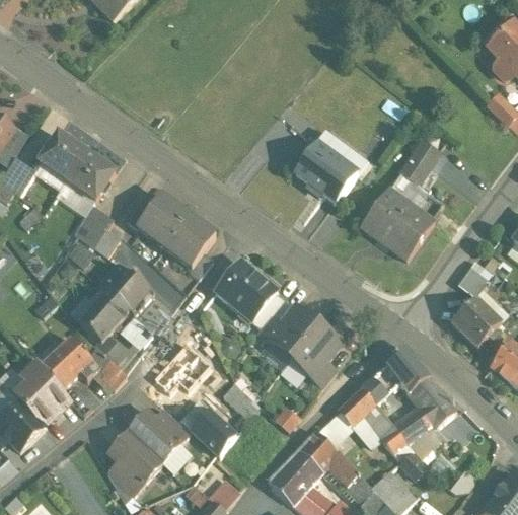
[(90,0),(114,22),(135,0),(90,0)]
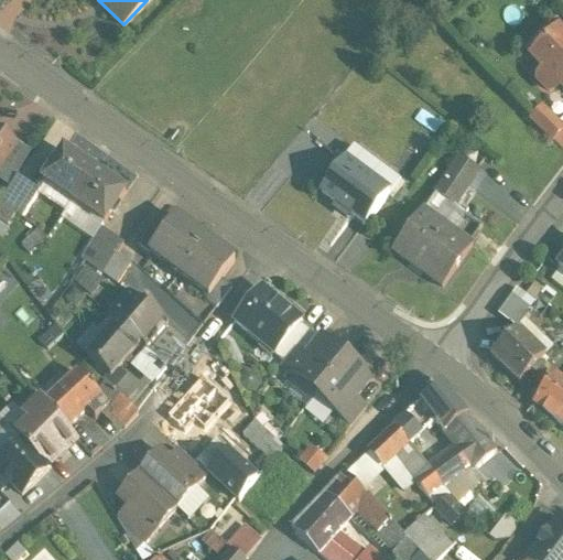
[(562,29),(561,28),(532,55),(543,66),(539,71),(539,77),(550,87),(555,87),(560,83),(562,86),(562,29)]
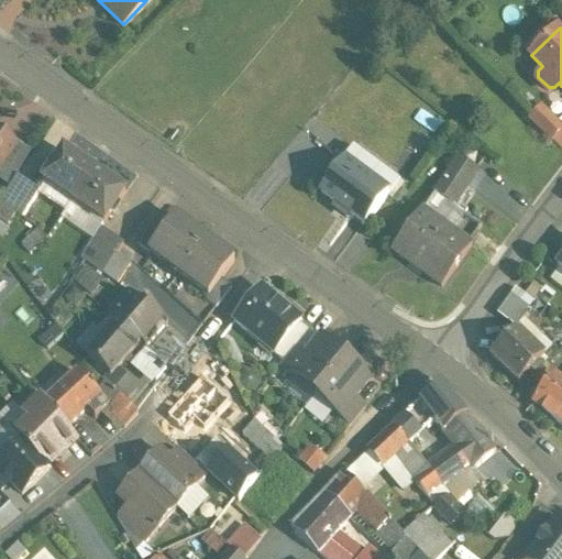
[(561,124),(542,107),(532,116),(551,134),(561,124)]
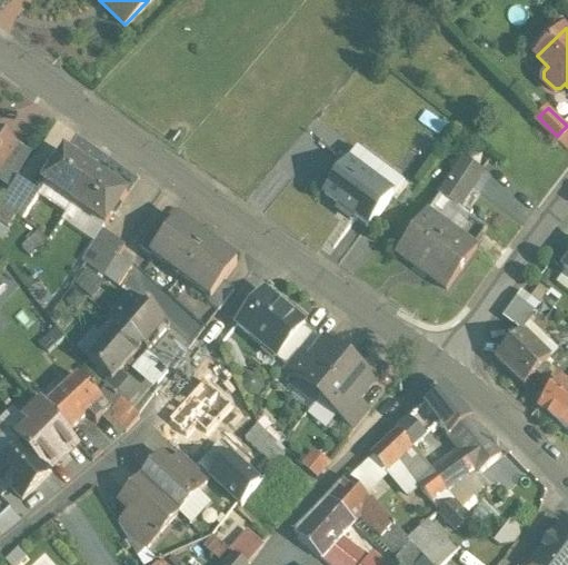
[(0,164),(17,141),(0,129),(0,164)]
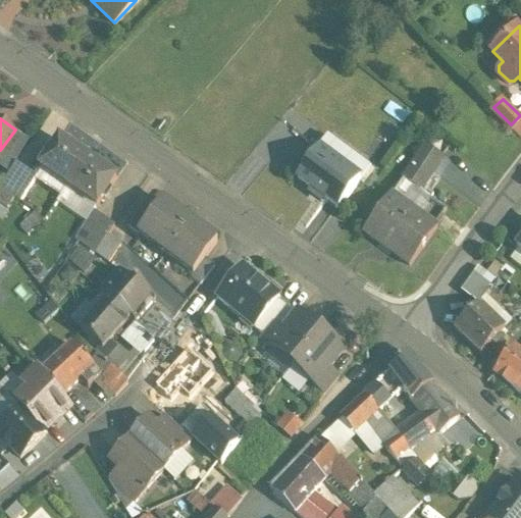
[(29,140),(15,130),(0,150),(0,155),(10,163),(29,140)]
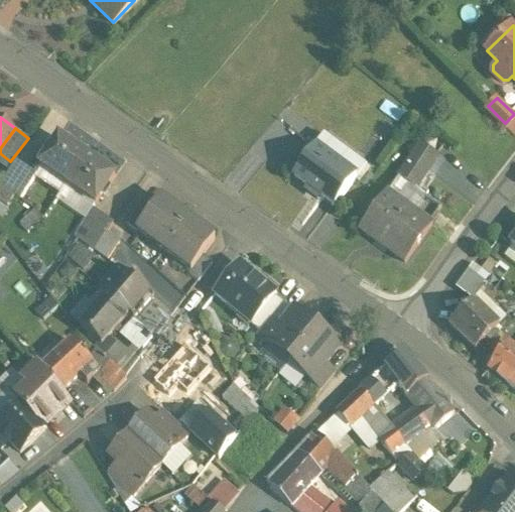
[(363,162),(322,132),(312,145),(354,175),(363,162)]
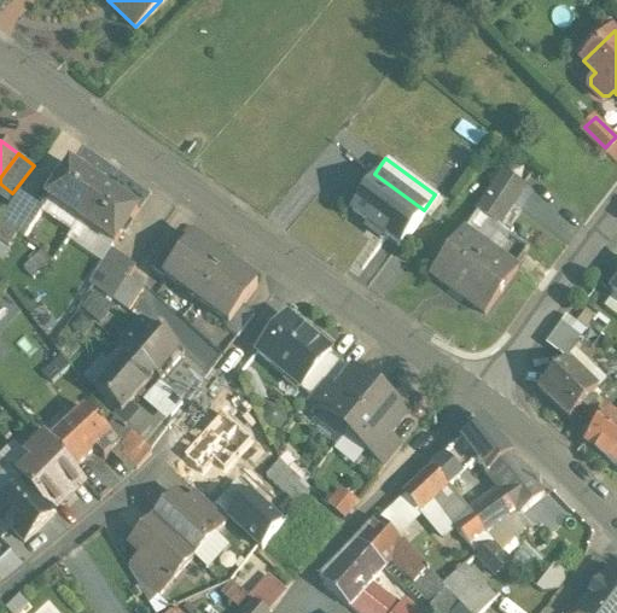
[(104,181),(71,159),(48,193),(81,216),(104,181)]
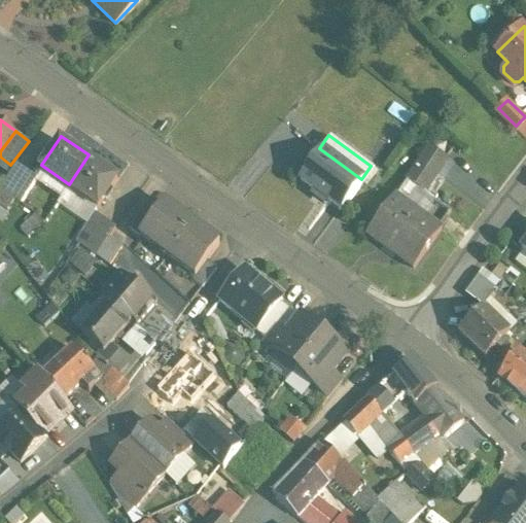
[(447,158),(430,146),(395,196),(436,227),(449,209),(433,198),(436,195),(432,192),(429,195),(424,190),(447,158)]
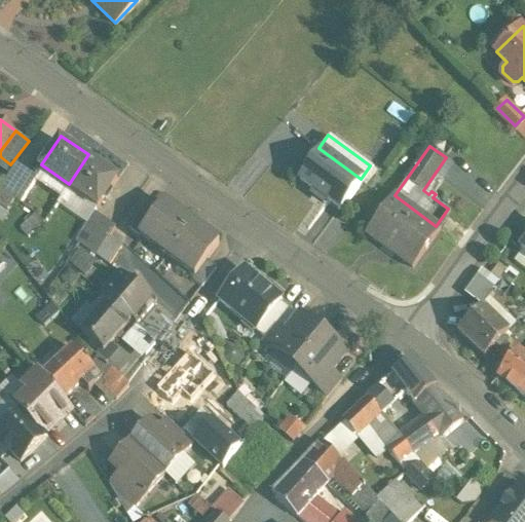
[(361,179),(319,148),(297,176),(338,208),(361,179)]
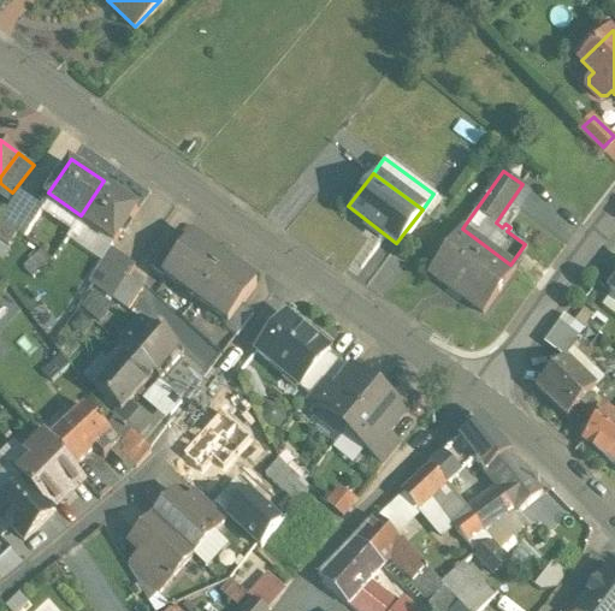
[(104,181),(81,215),(116,238),(139,205),(104,181)]
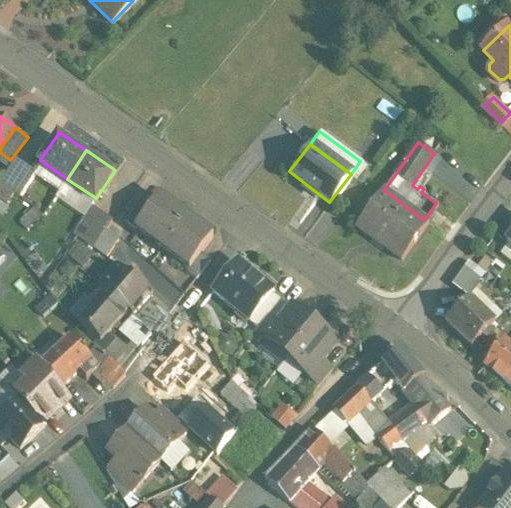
[(37,172),(18,159),(3,182),(22,194),(37,172)]
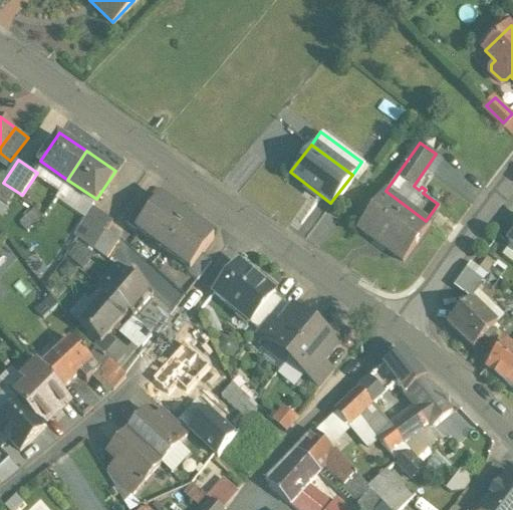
[(386,191),(385,190),(356,227),(402,260),(429,223),(426,221),(386,191)]
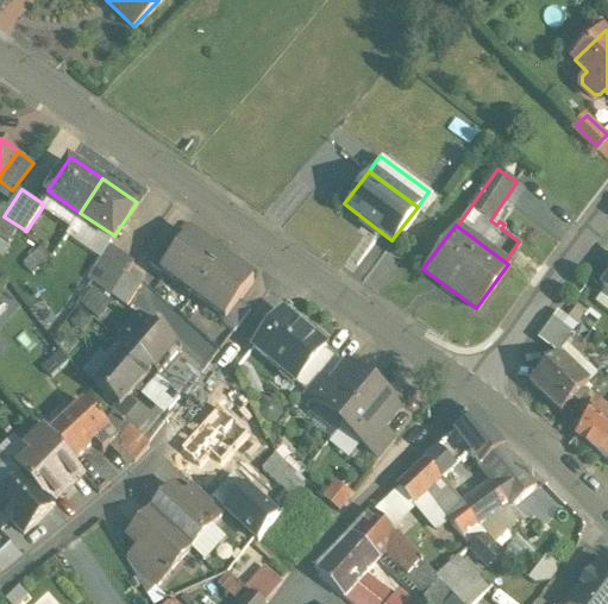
[(223,253),(190,230),(179,245),(162,268),(194,291),(223,253)]
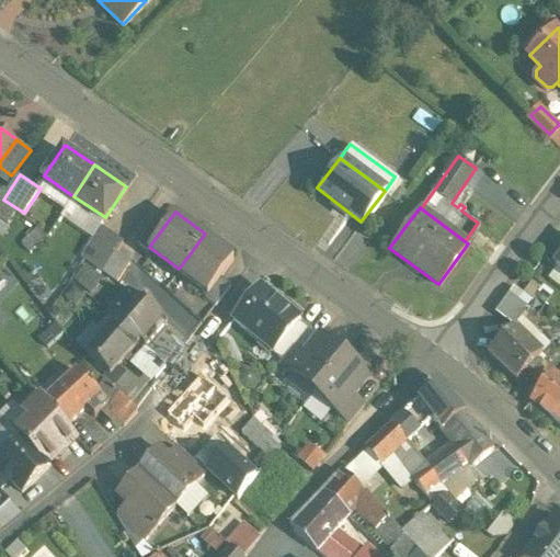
[(164,226),(155,218),(138,239),(149,247),(164,226)]
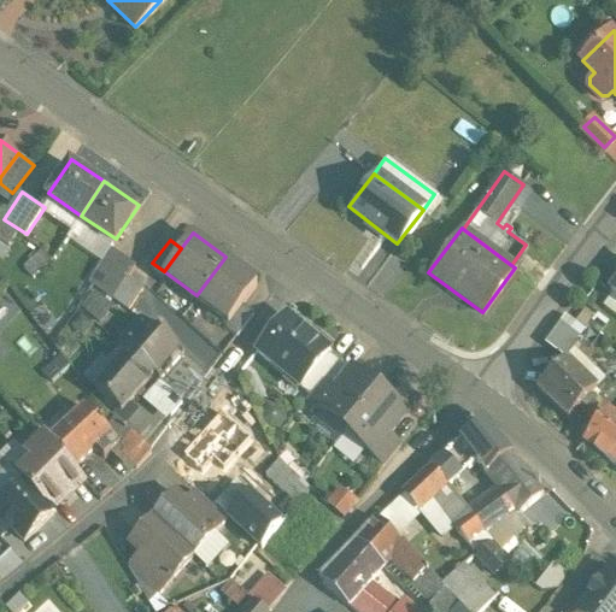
[(135,262),(111,245),(88,277),(113,294),(128,272),(135,262)]
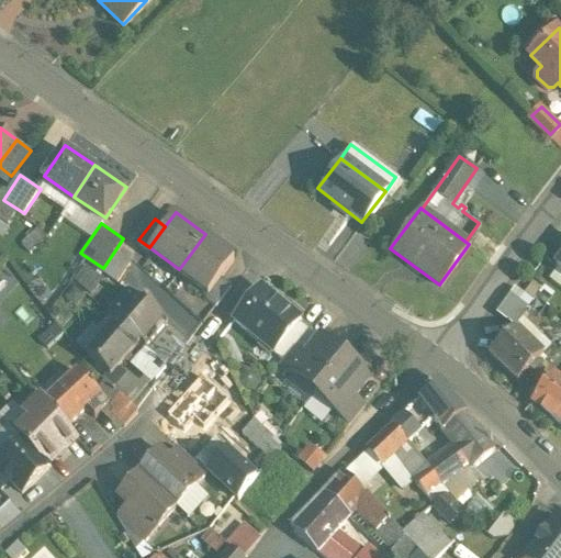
[(40,224),(23,240),(32,248),(48,234),(40,224)]
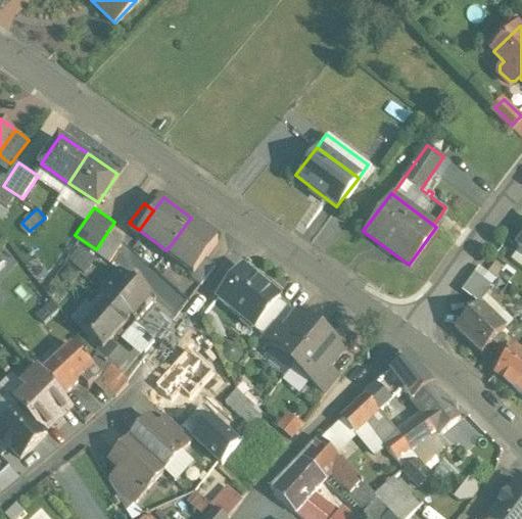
[(219,238),(191,218),(167,250),(194,271),(206,254),(219,238)]
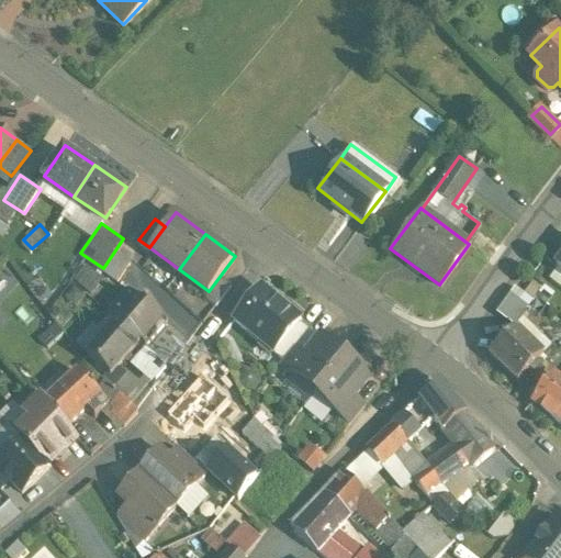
[(131,258),(116,248),(103,268),(118,278),(131,258)]
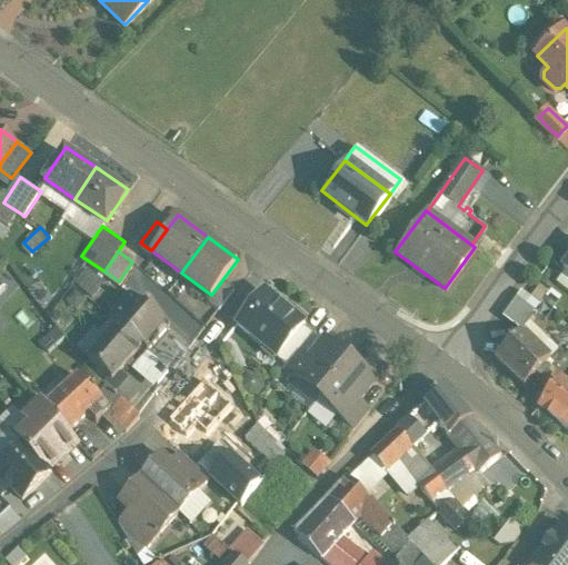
[(235,285),(225,277),(211,295),(209,298),(219,306),(235,285)]
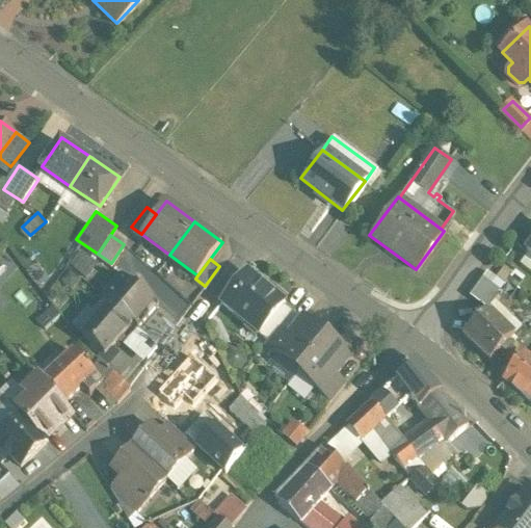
[(513,271),(504,264),(496,274),(506,282),(513,271)]
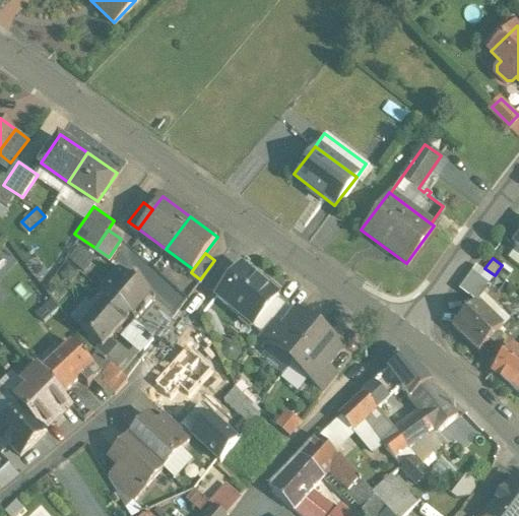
[(278,293),(242,263),(217,294),(241,313),(252,322),(253,323),(254,323),(277,295),(278,293)]
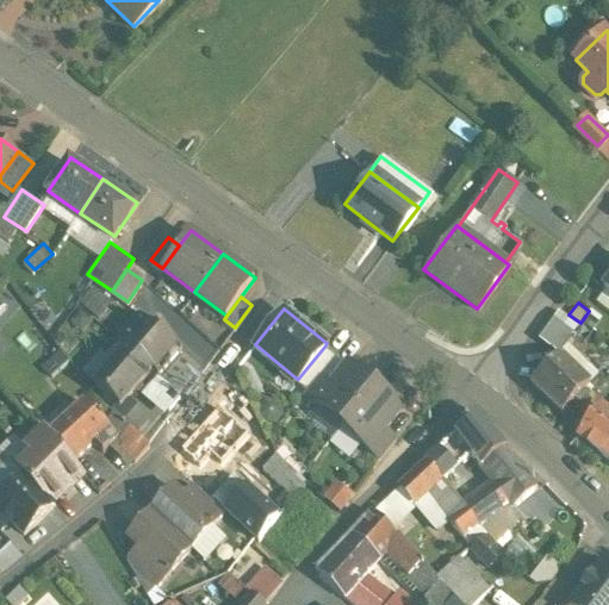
[(558,311),(542,337),(561,348),(577,322),(558,311)]
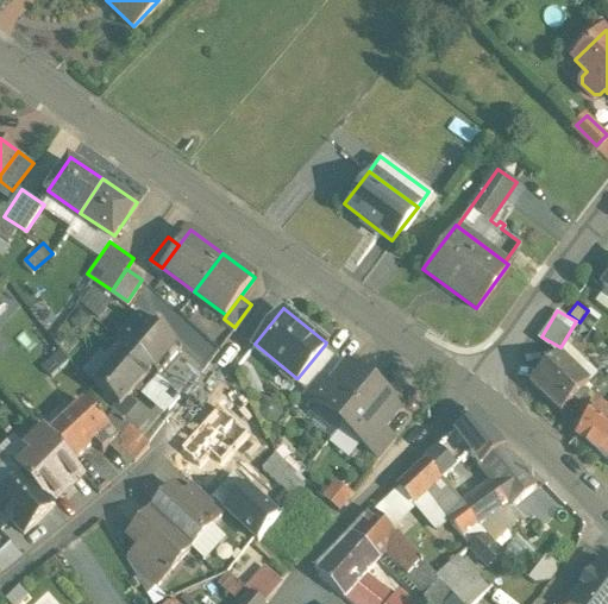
[(157,325),(143,312),(120,337),(127,343),(154,365),(160,370),(182,343),(160,322),(157,325)]
